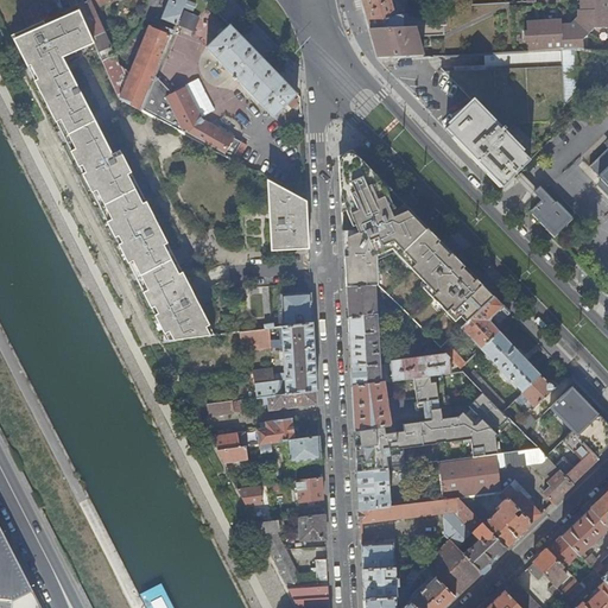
[(88,0),(77,5),(94,42),(119,99),(141,112),(152,84),(185,0),(168,0),(158,25),(168,29),(165,32),(153,27),(149,26),(124,87),(116,67),(119,65),(95,7),(105,4),(105,1),(107,0),(88,0)]
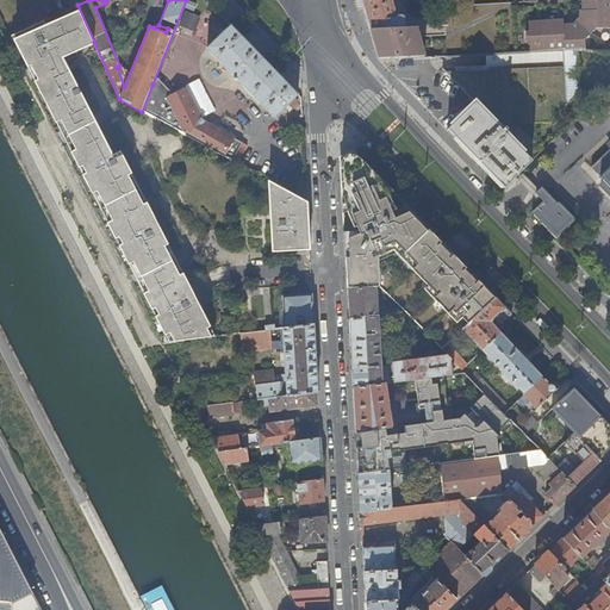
[(362,0),(363,2),(365,6),(371,29),(404,26),(404,16),(397,16),(392,0),(362,0)]
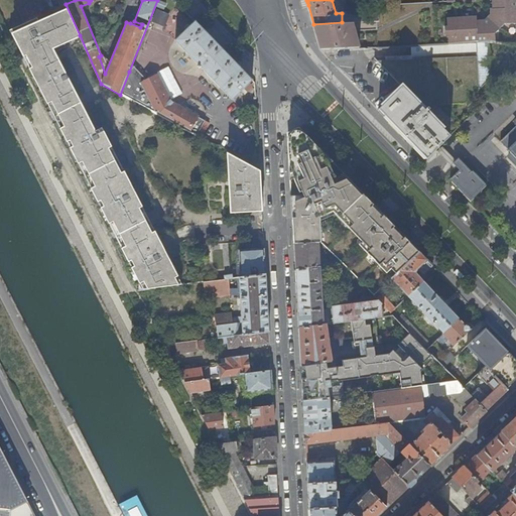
[(488,26),(489,41),(515,39),(515,0),(494,0),(494,8),(492,8),(492,14),(484,21),(476,21),(476,17),(448,18),(448,27),(488,26)]
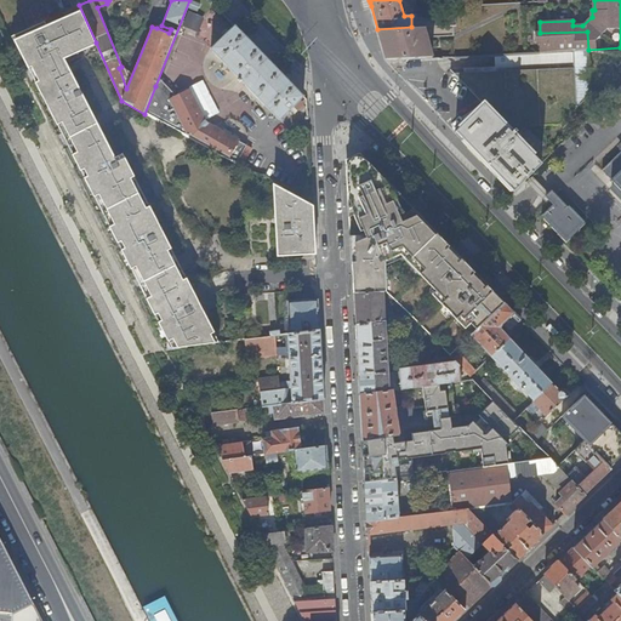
[(28,29),(13,35),(63,132),(66,131),(95,115),(66,58),(96,43),(79,5),(28,29)]
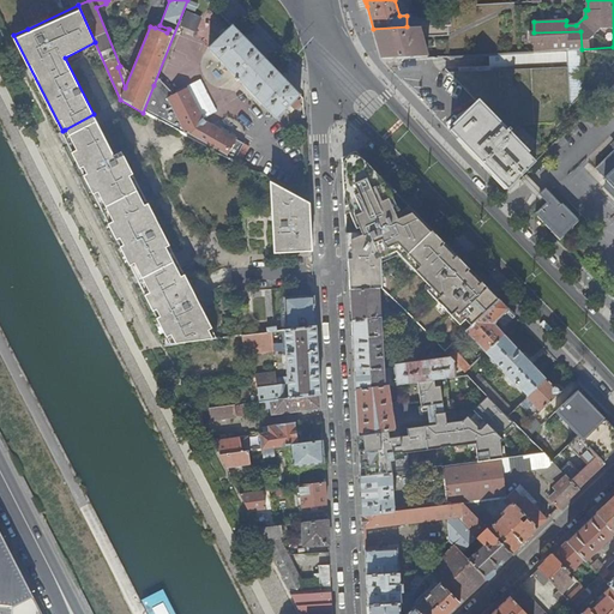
[(187,8),(182,20),(197,25),(202,14),(187,8)]
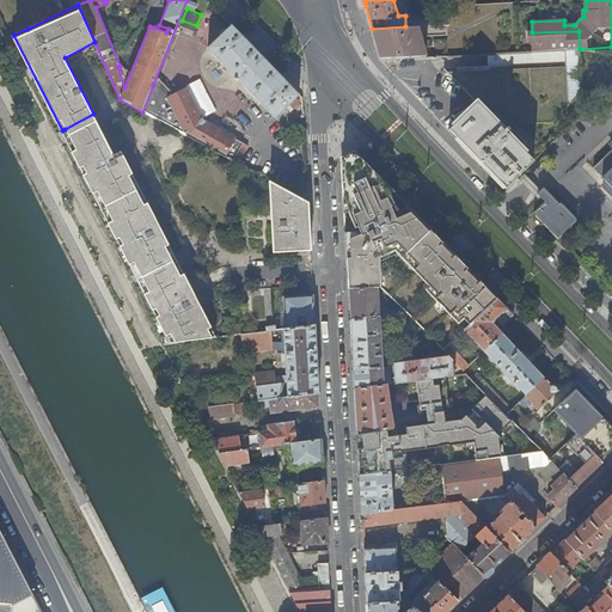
[(426,25),(426,14),(411,17),(412,26),(417,26),(426,25)]
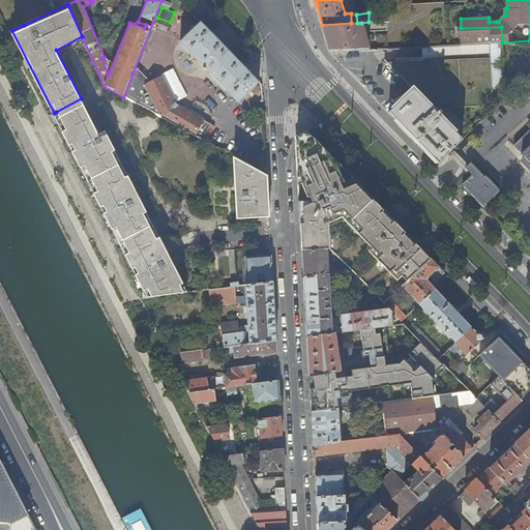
[(459,37),(459,45),(502,42),(501,27),(461,28),(461,19),(458,19),(459,28),(455,28),(455,37),(459,37)]
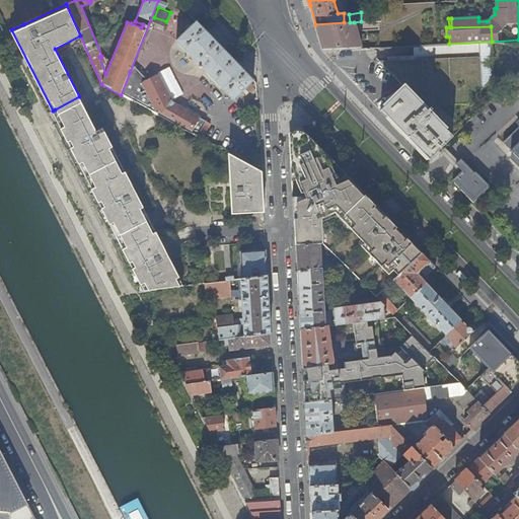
[(234,99),(253,80),(211,36),(197,21),(176,41),(234,99)]
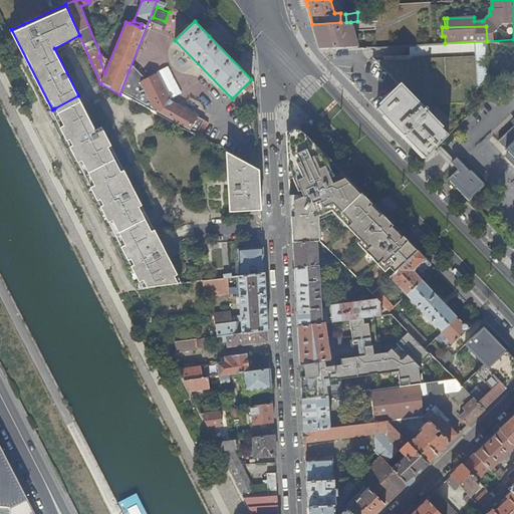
[(317,39),(319,50),(356,48),(350,22),(346,22),(340,22),(312,24),(315,34),(320,32),(321,36),(317,39)]
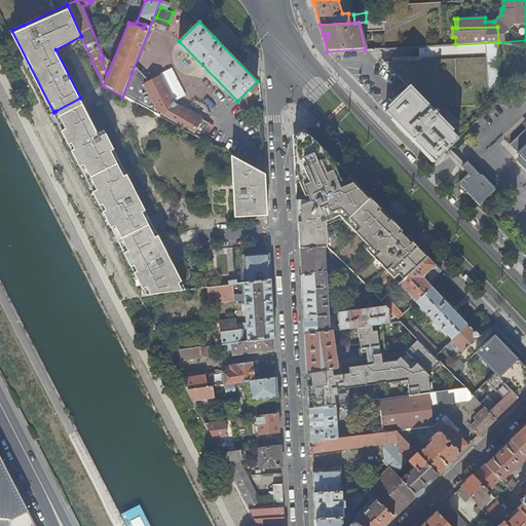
[(405,130),(435,162),(447,151),(458,139),(446,126),(437,116),(446,108),(474,106),(488,92),(487,76),(499,75),(498,42),(455,44),(419,46),(420,57),(391,60),(391,63),(385,63),(385,64),(409,89),(385,111),(405,130)]
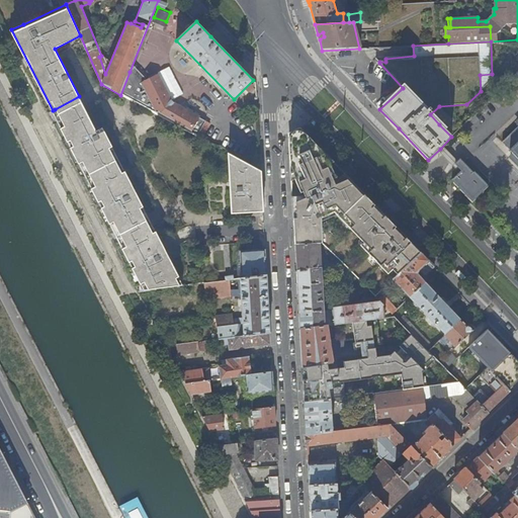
[(197,137),(206,121),(174,103),(171,100),(158,75),(147,81),(130,72),(120,95),(197,137)]
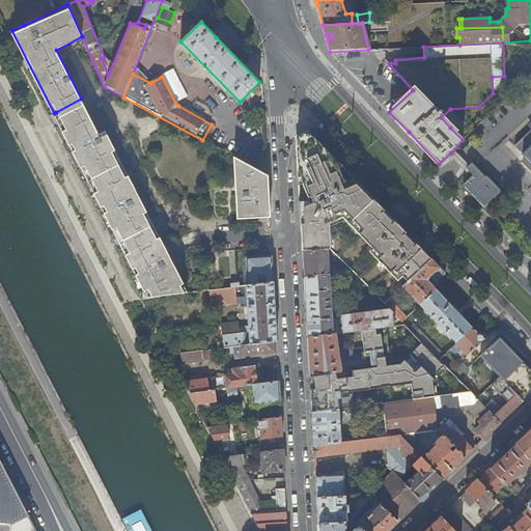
[(504,82),(504,76),(492,77),(493,93),(504,82)]
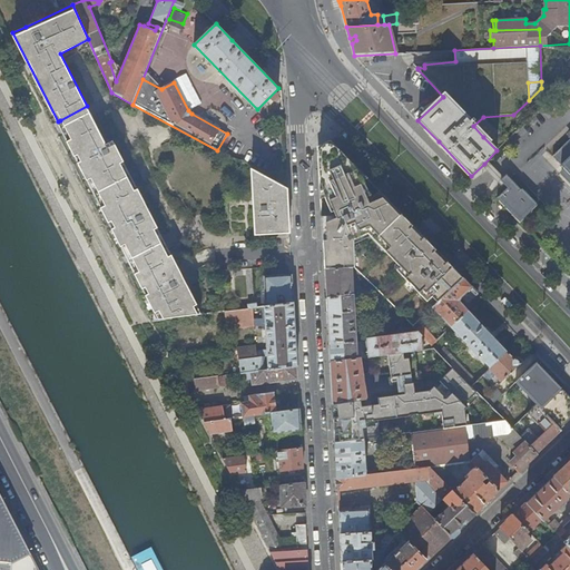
[(87,106),(60,120),(67,133),(94,119),(87,106)]
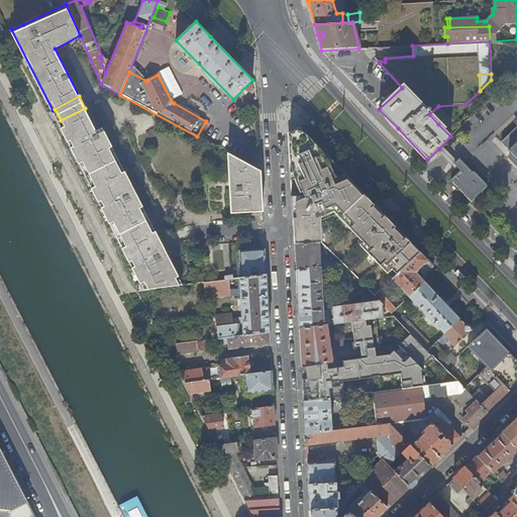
[(61,120),(59,121),(114,230),(118,229),(148,213),(103,127),(97,130),(85,108),(61,120)]
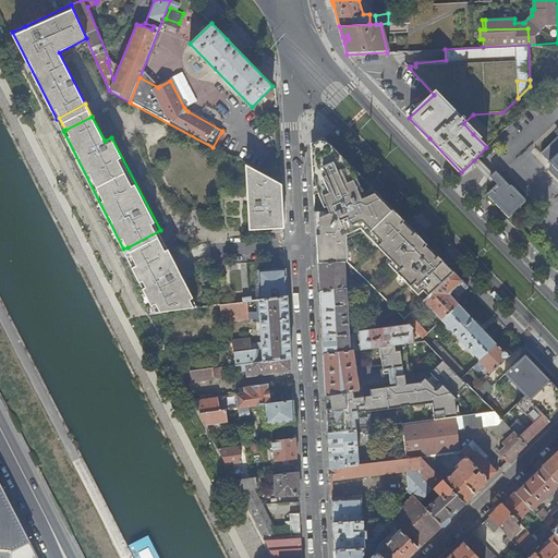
[(473,134),(486,147),(490,144),(477,131),(473,134)]
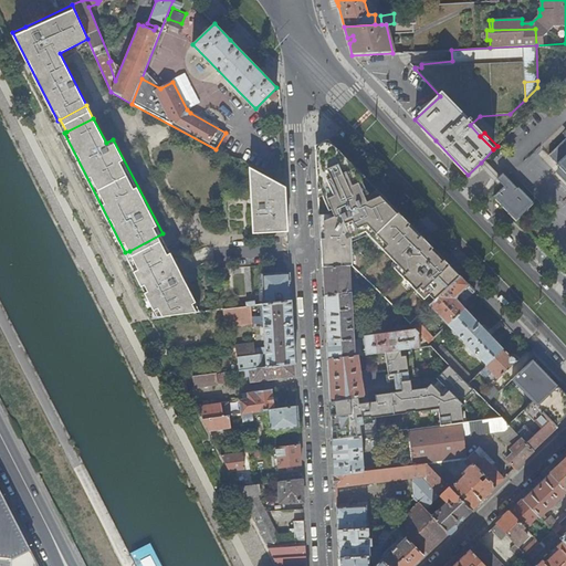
[(565,138),(547,156),(565,175),(565,138)]
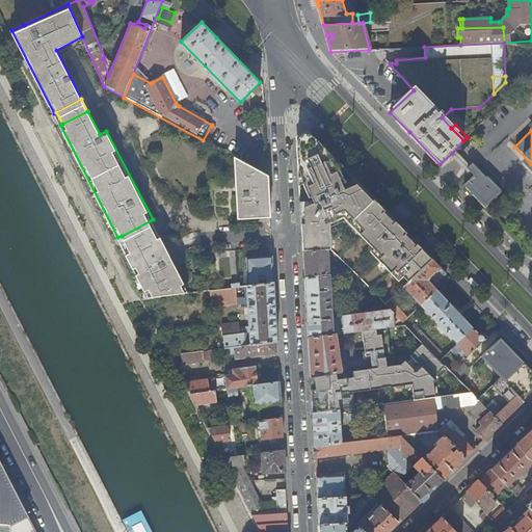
[(309,133),(296,138),(297,158),(300,208),(303,253),(327,250),(330,250),(328,223),(347,217),(363,234),(361,235),(381,258),(378,261),(392,274),(395,271),(402,280),(404,277),(408,283),(432,260),(424,253),(405,232),(401,228),(397,224),(396,222),(372,197),(328,153),(309,133)]
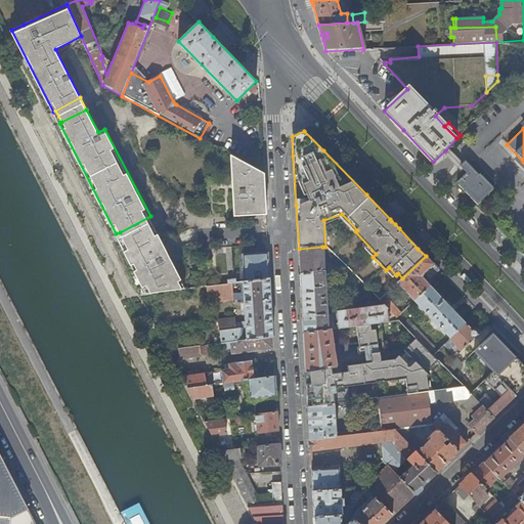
[(230,155),(236,215),(266,213),(265,202),(264,172),(230,155)]
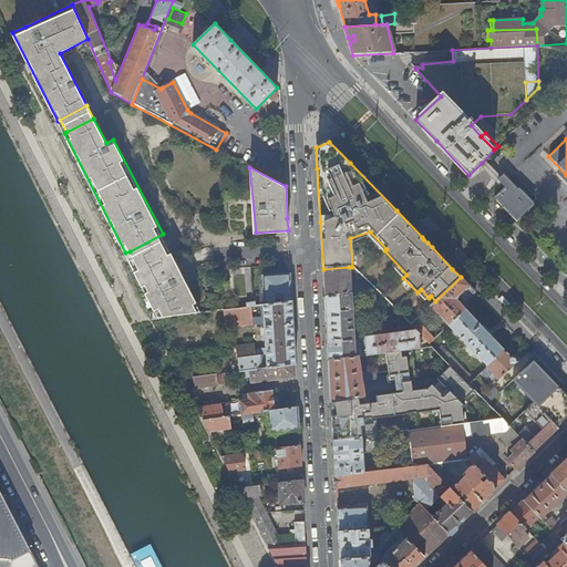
[(517,189),(503,173),(496,178),(504,187),(494,197),(516,220),(534,203),(519,187),(517,189)]
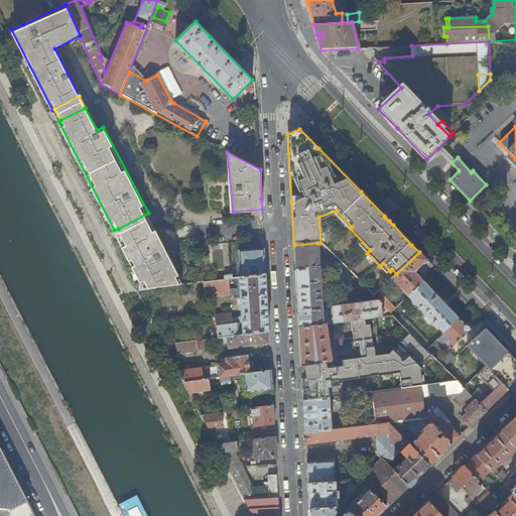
[(118,229),(124,240),(154,225),(148,213),(118,229)]
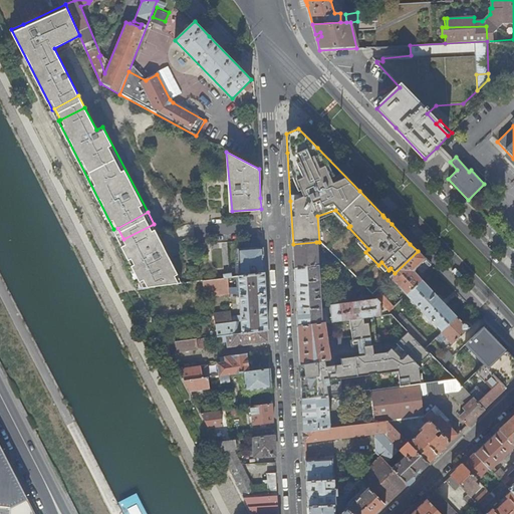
[(145,288),(184,283),(154,224),(123,239),(119,241),(142,282),(145,288)]
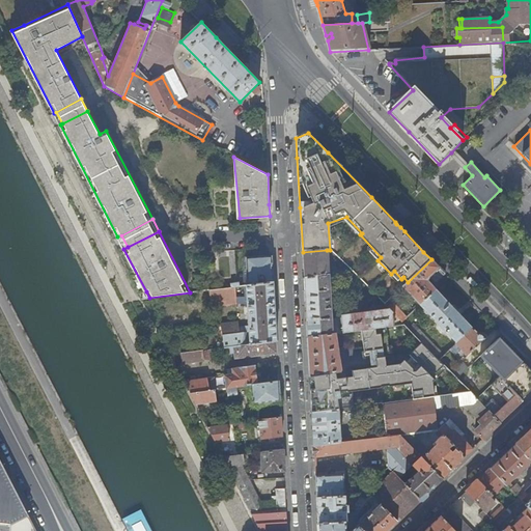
[(304,270),(304,278),(329,276),(327,250),(303,252),(304,270)]
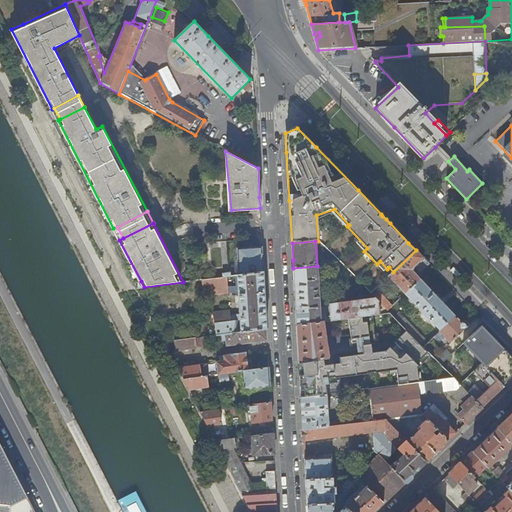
[(264,272),(262,247),(236,248),(237,275),(264,272)]
